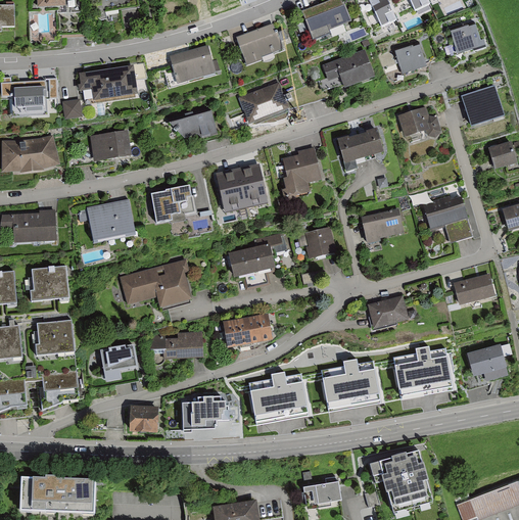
[(340,1),(339,2),(338,0),(323,0),(297,10),(309,37),(326,30),(348,21),(340,1)]
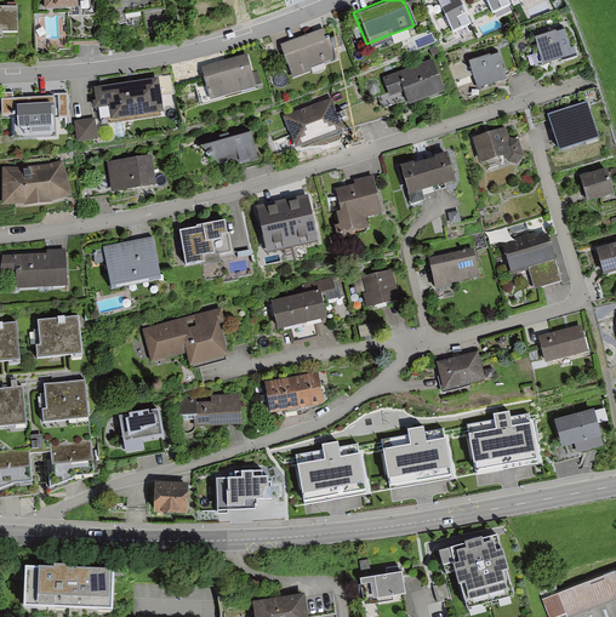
[(16,5),(0,6),(0,38),(1,38),(1,32),(17,32),(16,5)]
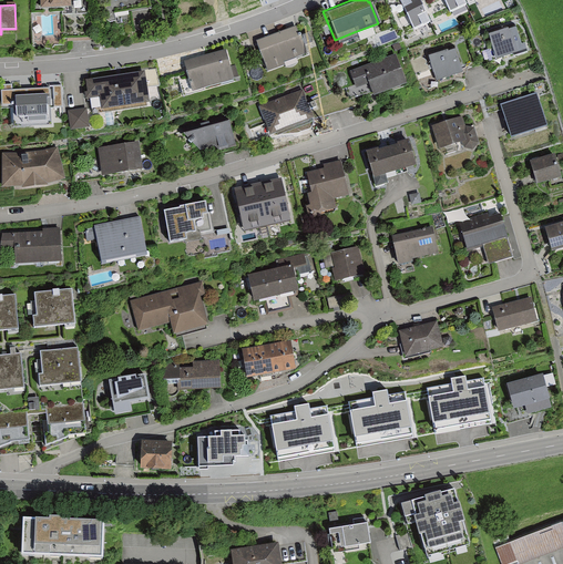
[(399,26),(403,38),(420,32),(418,22),(411,14),(399,26)]
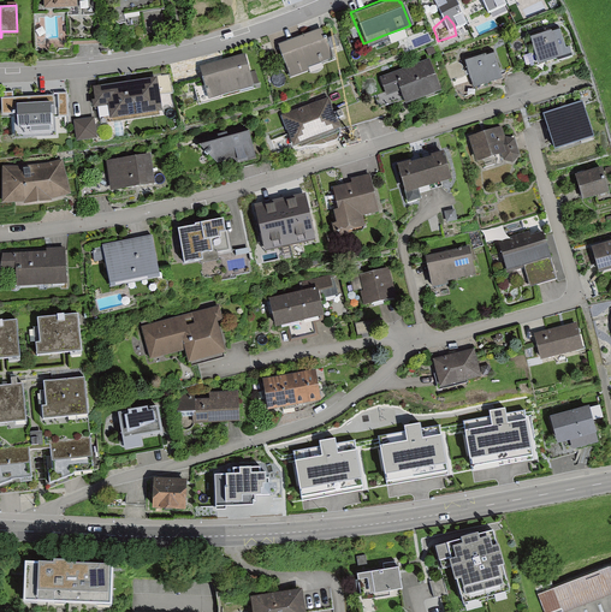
[(321,30),(279,45),(291,76),(333,61),(321,30)]
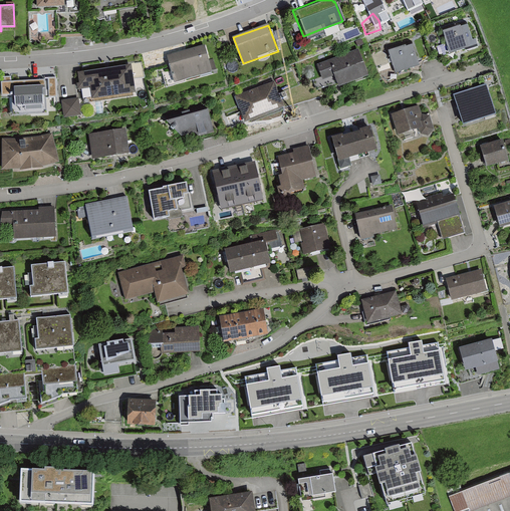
[(468,25),(444,31),(450,52),(473,46),(468,25)]
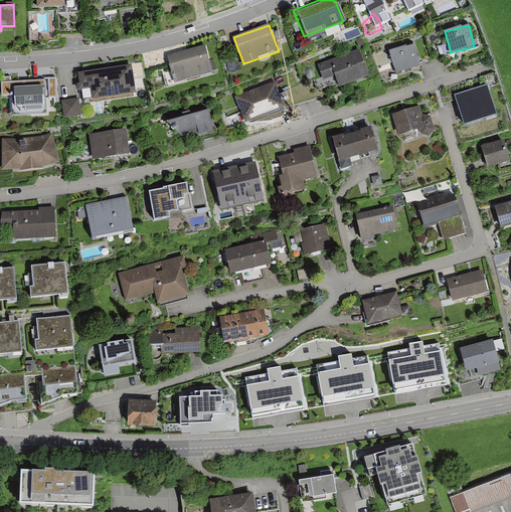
[(321,29),(304,36),(305,39),(322,32),(321,29)]
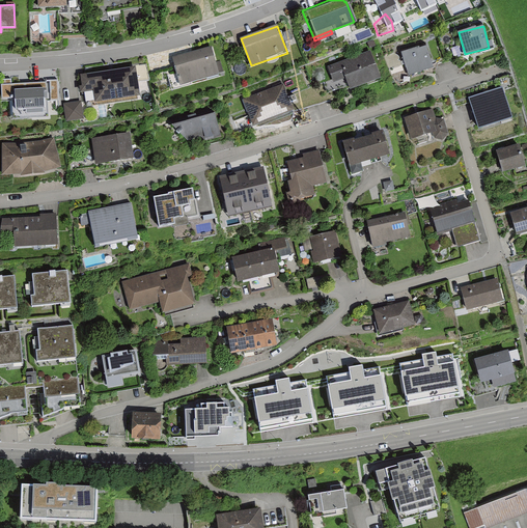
[(426,45),(401,53),(409,76),(434,67),(426,45)]
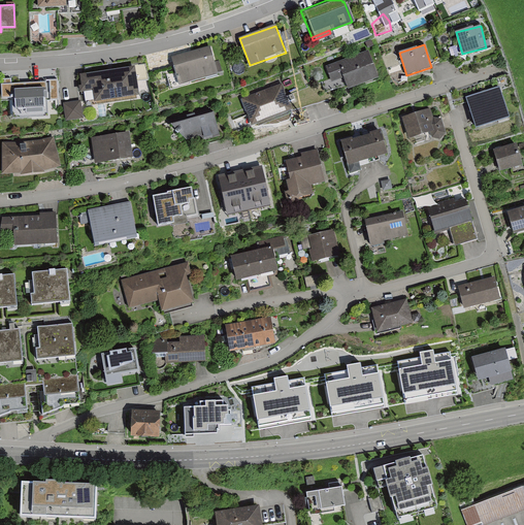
[(209,46),(173,57),(181,84),(218,73),(209,46)]
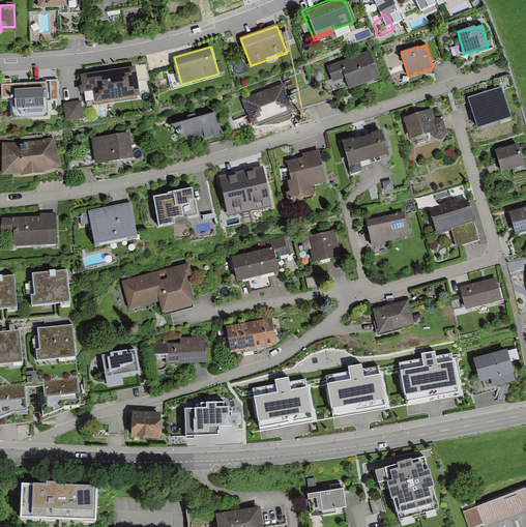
[(370,50),(328,64),(334,82),(347,78),(351,89),(380,79),(370,50)]
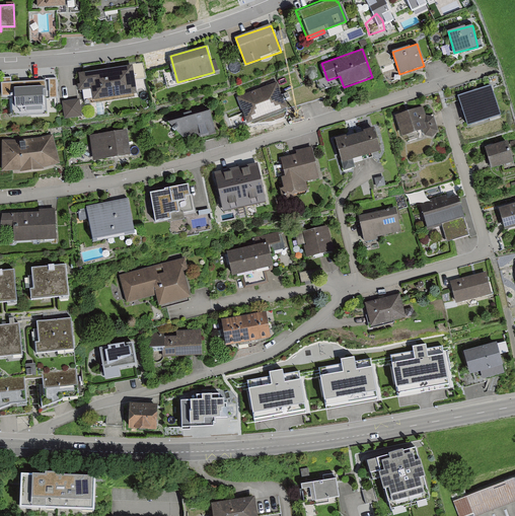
[(89,100),(134,93),(129,64),(75,72),(78,89),(87,88),(89,100)]
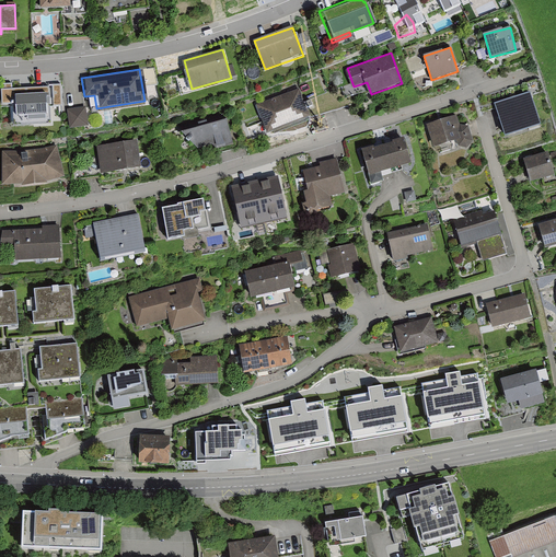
[(182,73),(173,78),(180,91),(188,86),(182,73)]
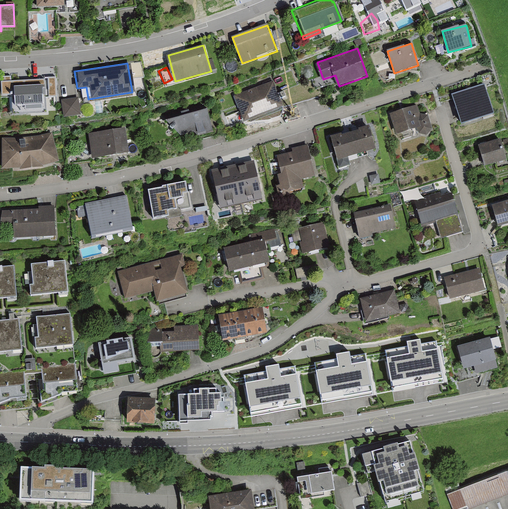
[(47,79),(2,81),(2,93),(10,93),(10,110),(49,108),(47,79)]
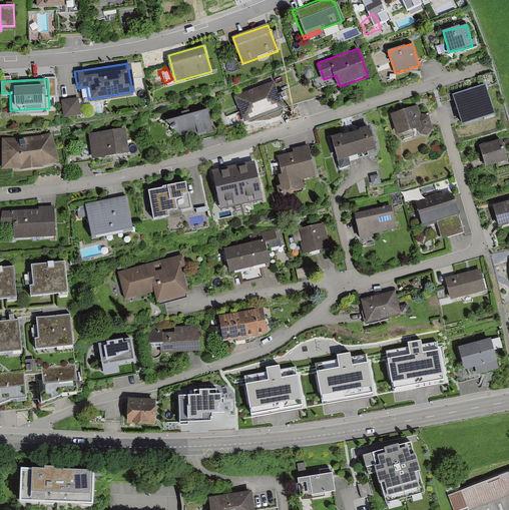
[(230,94),(240,122),(281,108),(271,80),(230,94)]
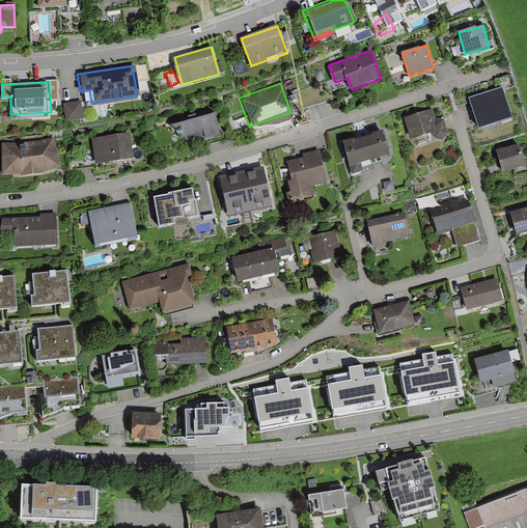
[(475,129),(508,118),(498,85),(465,96),(475,129)]
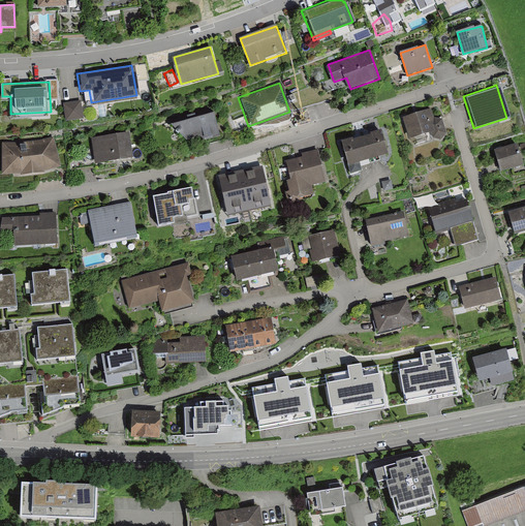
[(60,100),(64,118),(81,116),(78,97),(60,100)]
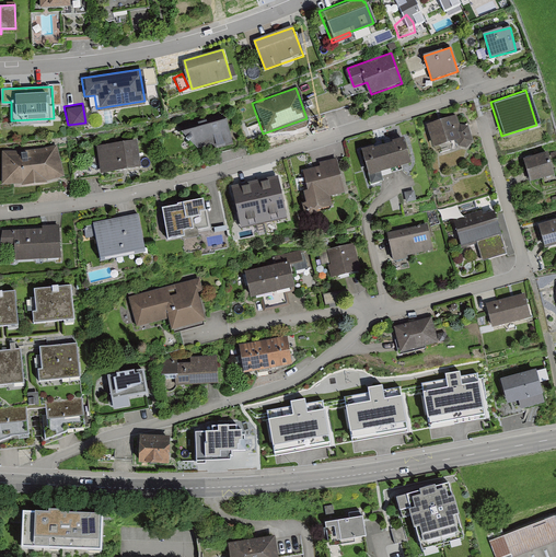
[(454,114),(428,122),(435,144),(458,137),(460,147),(472,142),(465,122),(458,124),(454,114)]
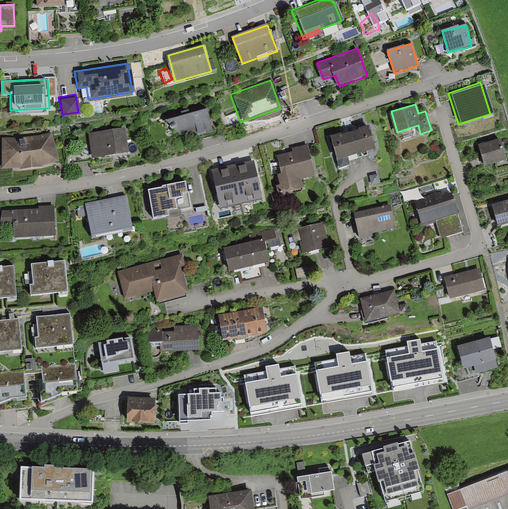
[(208,111),(169,121),(185,139),(213,132),(208,111)]
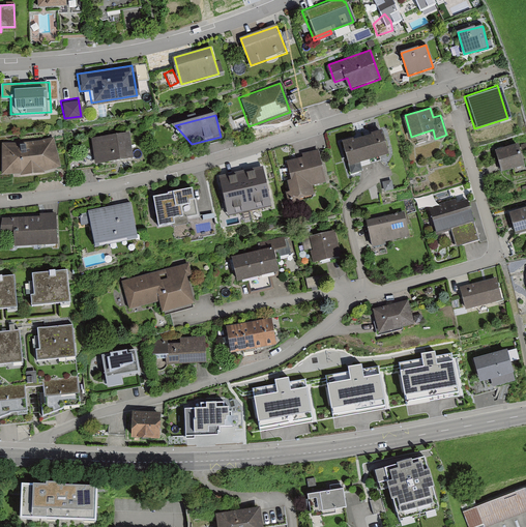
[(383,128),(344,139),(351,170),(360,167),(358,160),(389,152),(383,128)]
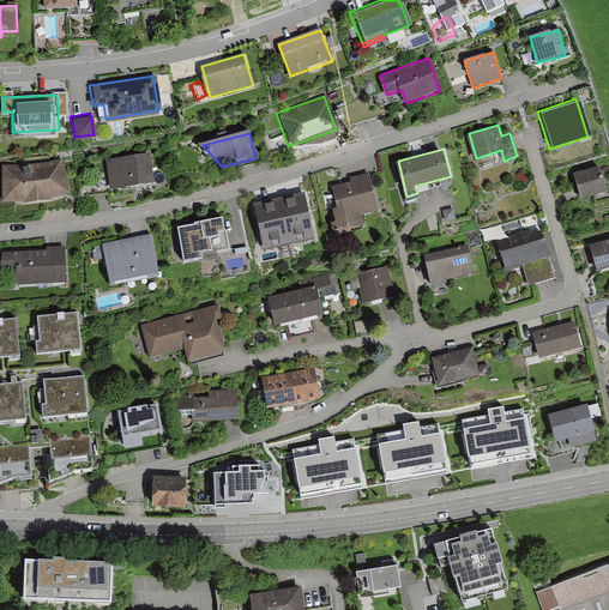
[(148,152),(106,158),(109,185),(151,179),(148,152)]
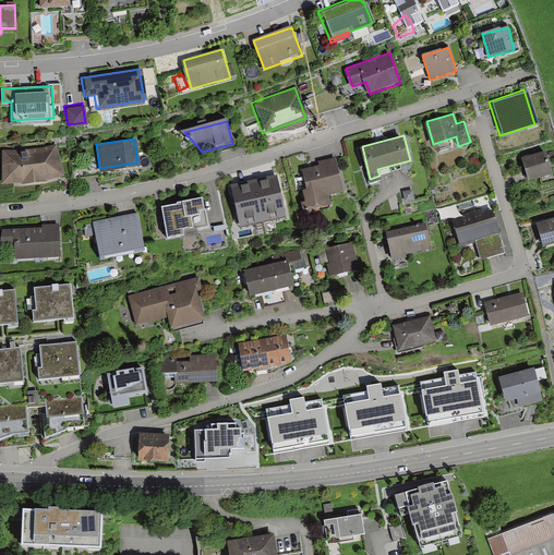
[(55,144),(2,147),(2,183),(46,181),(64,175),(55,144)]
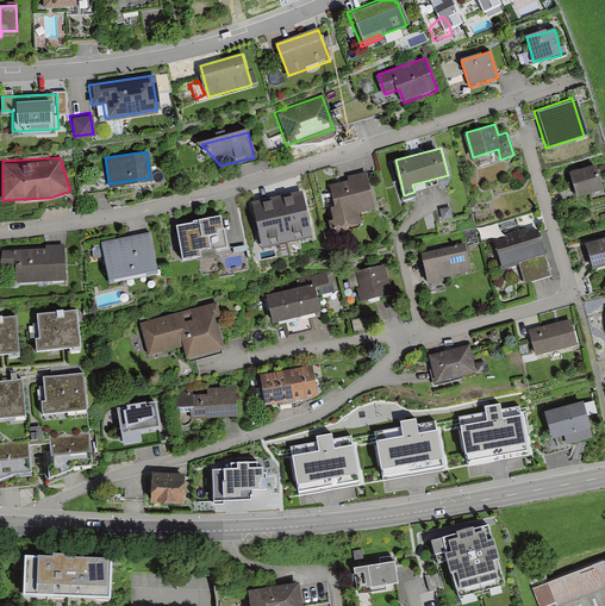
[(597,162),(571,169),(577,194),(604,187),(597,162)]
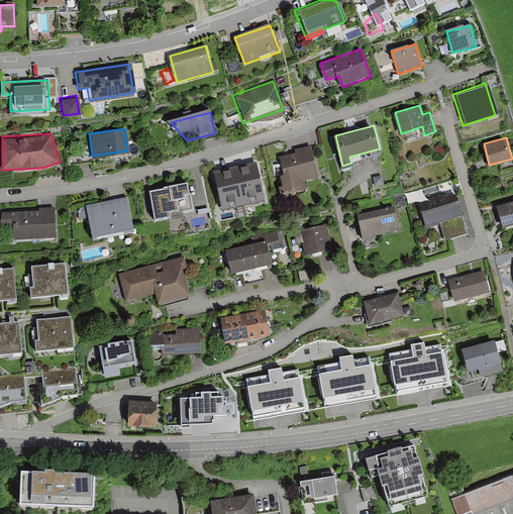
[(295,152),(279,156),(286,194),(308,190),(306,179),(317,177),(311,143),(294,146),(295,152)]
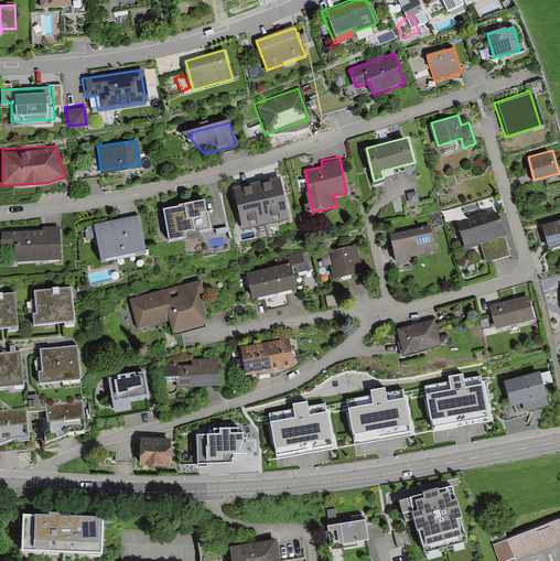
[(261,184),(244,187),(249,214),(283,205),(277,174),(260,177),(261,184)]
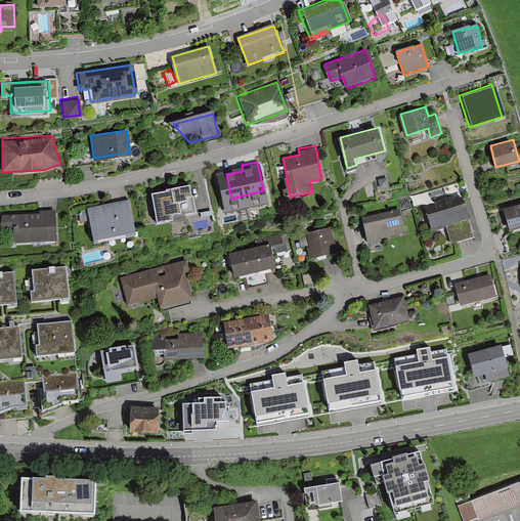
[(160,190),(153,191),(156,217),(196,212),(191,181),(159,186),(160,190)]
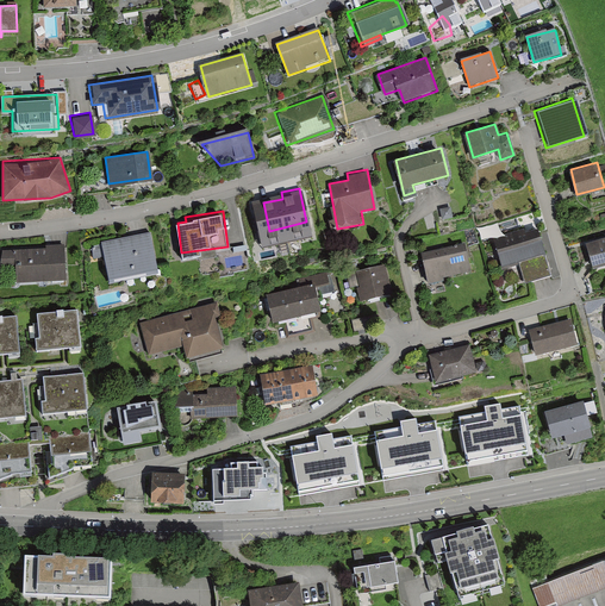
[(538,225),(494,235),(501,264),(546,254),(538,225)]
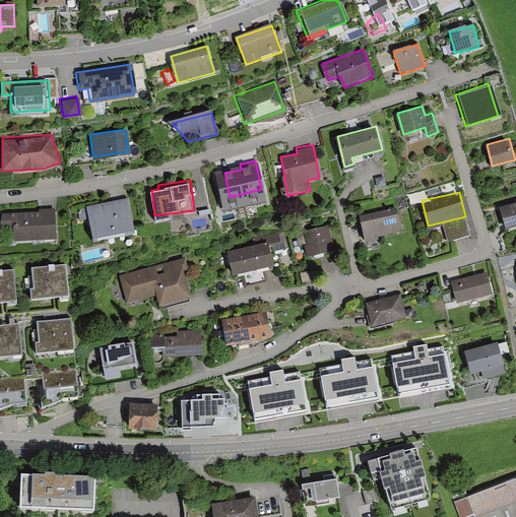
[(127,196),(78,205),(81,218),(89,216),(92,234),(132,227),(127,196)]
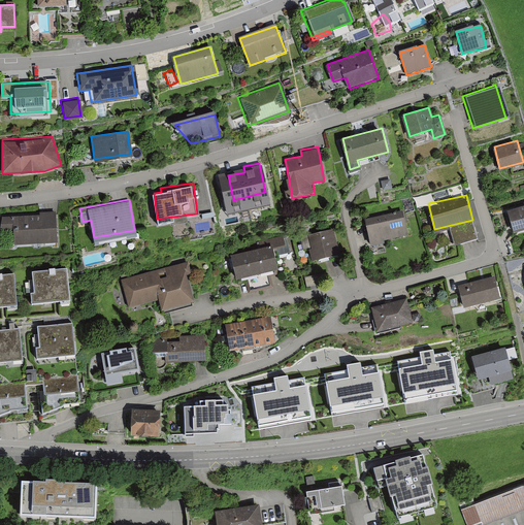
[(523,229),(523,205),(503,211),(510,234),(523,229)]
